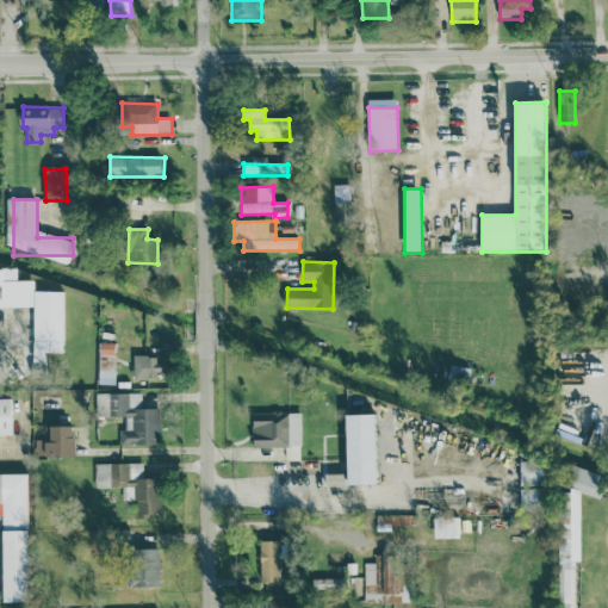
[(0,308),(30,306),(29,280),(18,281),(18,268),(0,268),(0,308)]
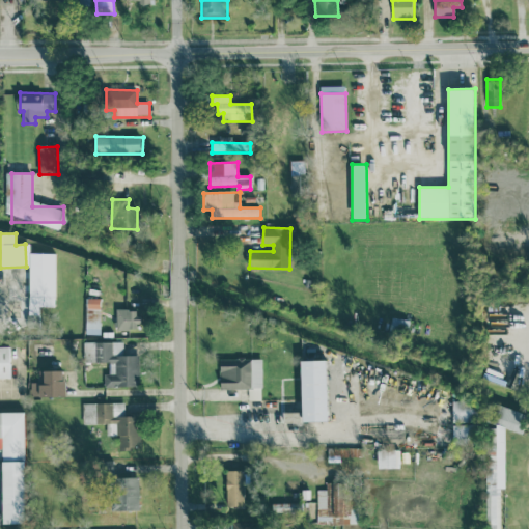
[(29,296),(56,297),(57,254),(30,253),(29,296)]
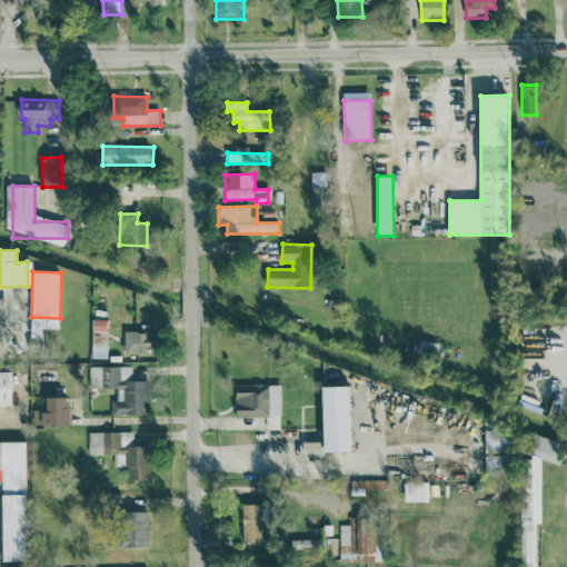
[(92,359),(109,360),(109,321),(93,320),(92,359)]
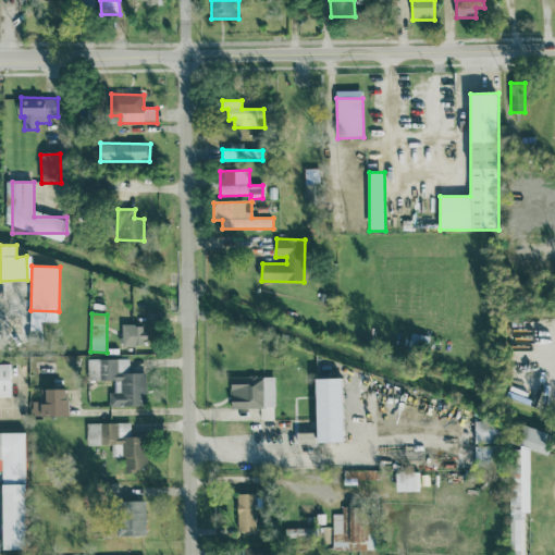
[(122,327),(123,347),(147,346),(146,325),(122,327)]
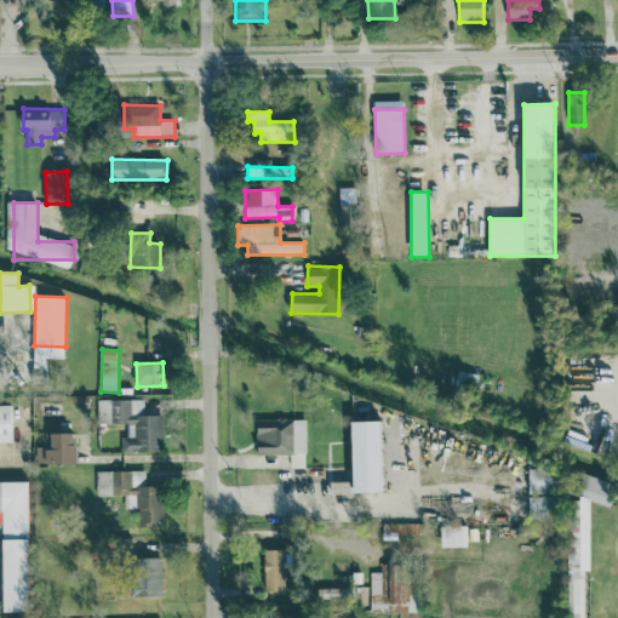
[(98,401),(98,424),(129,424),(129,438),(122,438),(122,452),(164,452),(164,416),(144,416),(144,401),(98,401)]
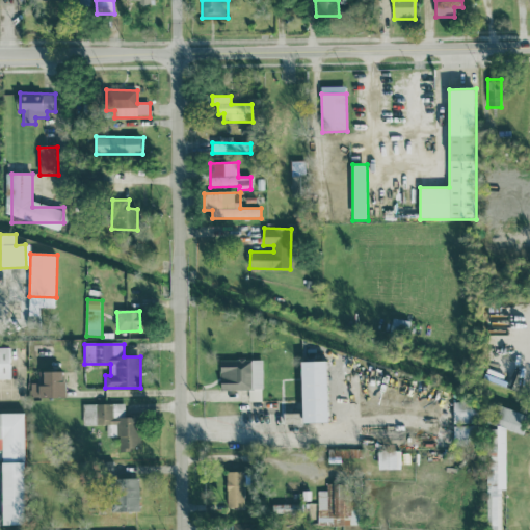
[(33,359),(54,359),(53,345),(33,345),(33,359)]
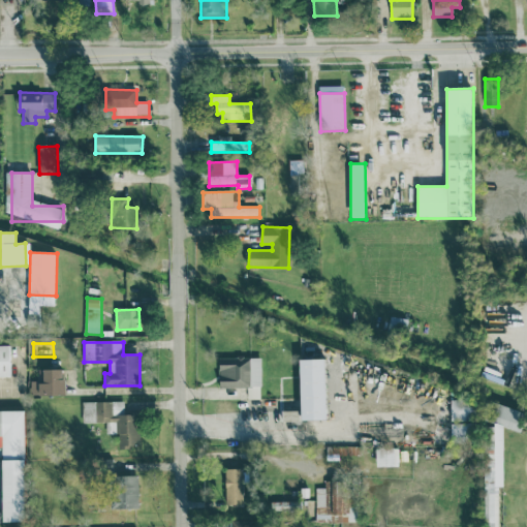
[(0,377),(12,378),(11,346),(0,345),(0,377)]
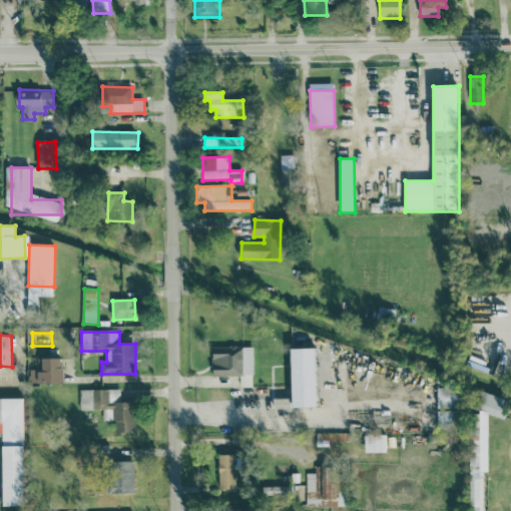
[(253,347),(212,348),(213,377),(240,376),(241,388),(254,387),(253,347)]
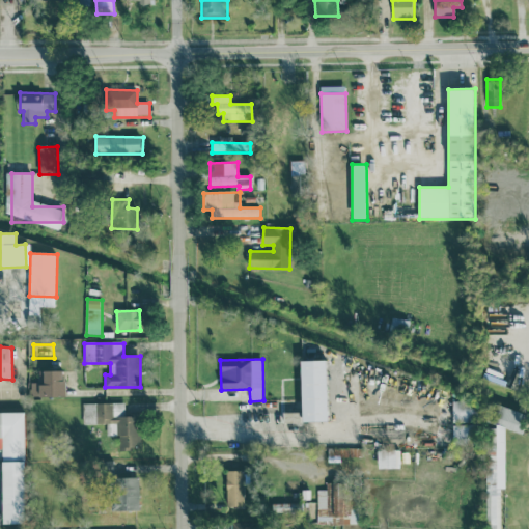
[(300,361),(302,422),(328,422),(326,360),(300,361)]
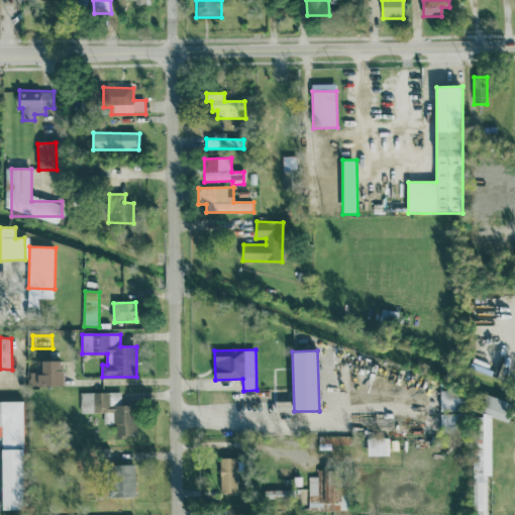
[(31,387),(64,386),(63,362),(39,362),(39,373),(30,373),(31,387)]
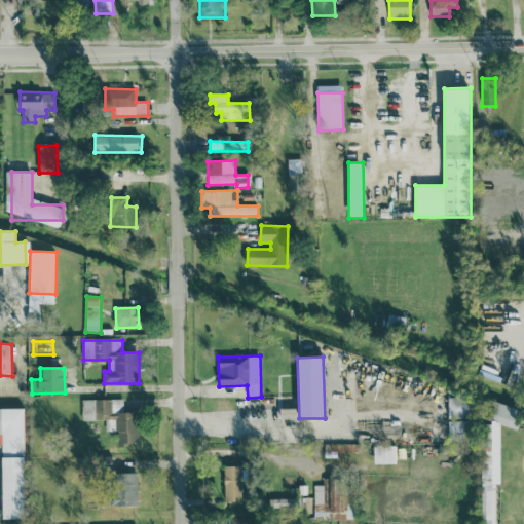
[(449,398),(449,419),(473,419),(473,399),(449,398)]
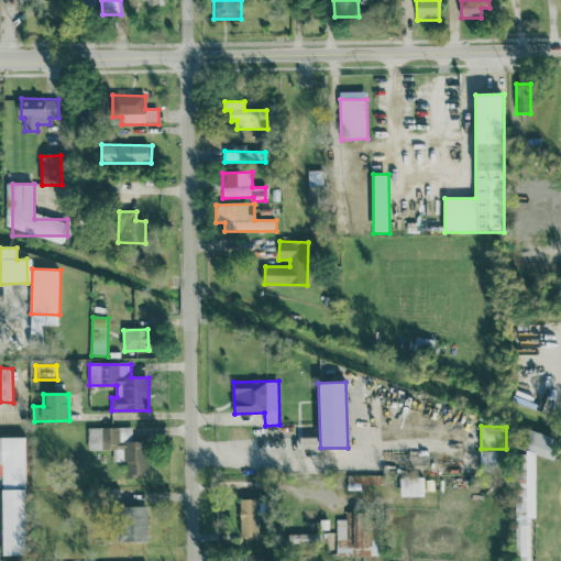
[(132,428),(103,428),(103,450),(127,449),(127,477),(149,476),(147,441),(132,442),(132,428)]
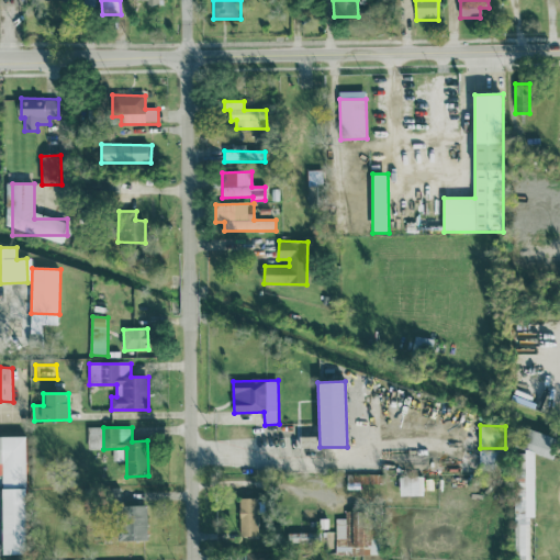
[(530,559),(530,517),(536,517),(536,458),(557,458),(557,435),(526,435),(527,454),(515,454),(515,559),(530,559)]
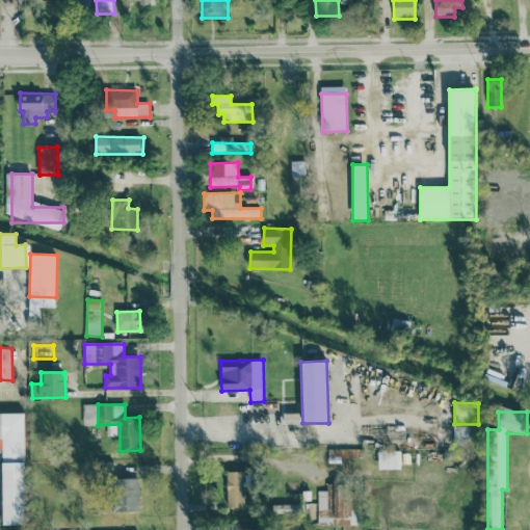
[(24,414),(0,413),(0,450),(1,451),(2,525),(25,525),(24,414)]
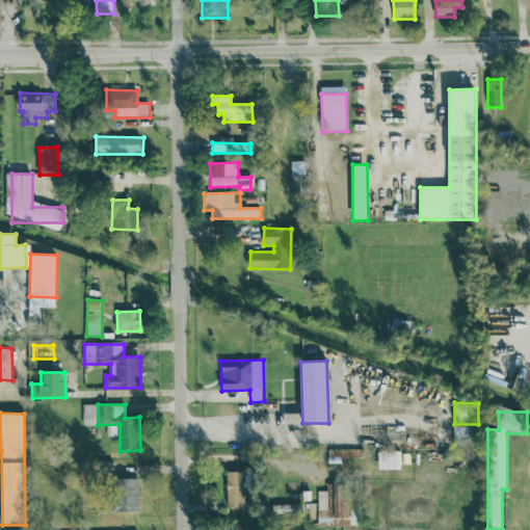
[(472,426),(454,427),(455,445),(473,445),(472,426)]
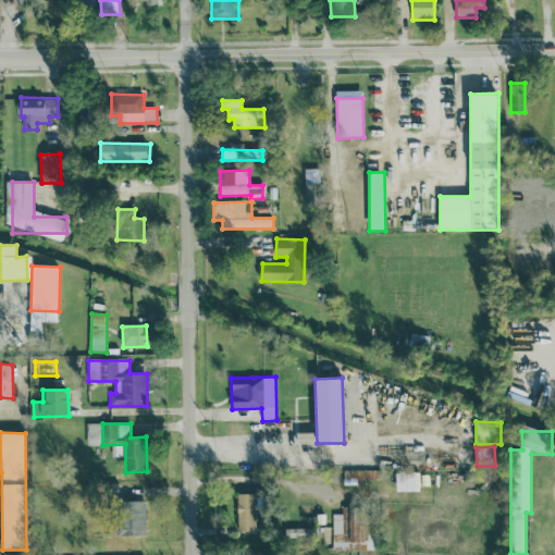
[(396,492),(421,492),(421,473),(397,472),(396,492)]
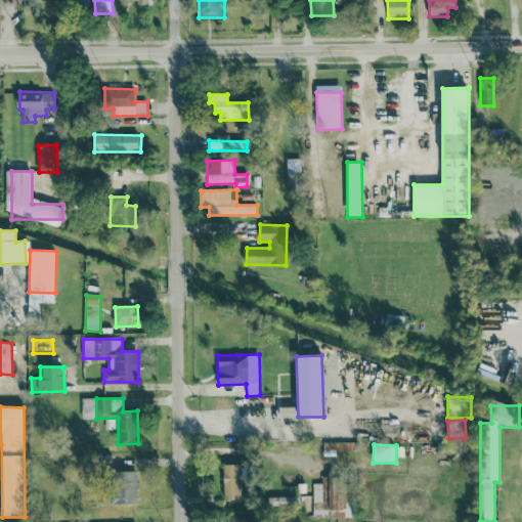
[(241,465),(223,466),(224,501),(242,501),(241,465)]
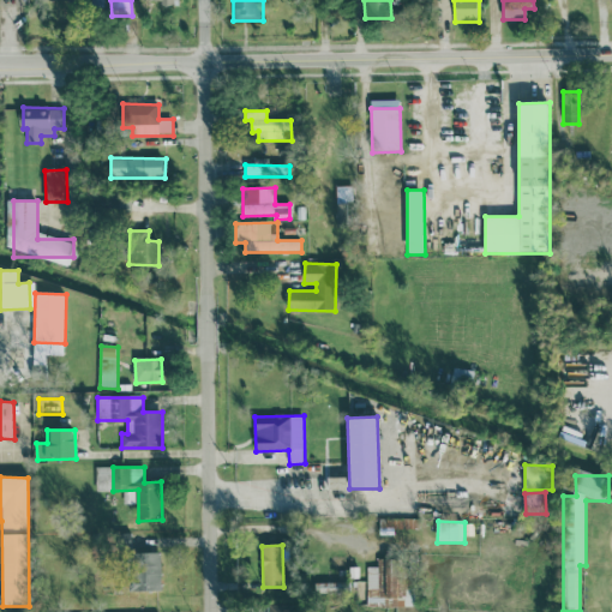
[(131,553),(133,592),(162,591),(161,552),(131,553)]
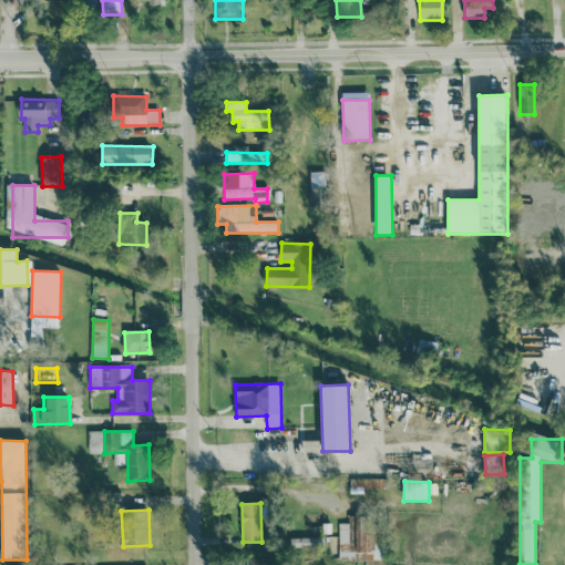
[(373,562),(375,517),(349,517),(349,524),(340,524),(339,561),(373,562)]
